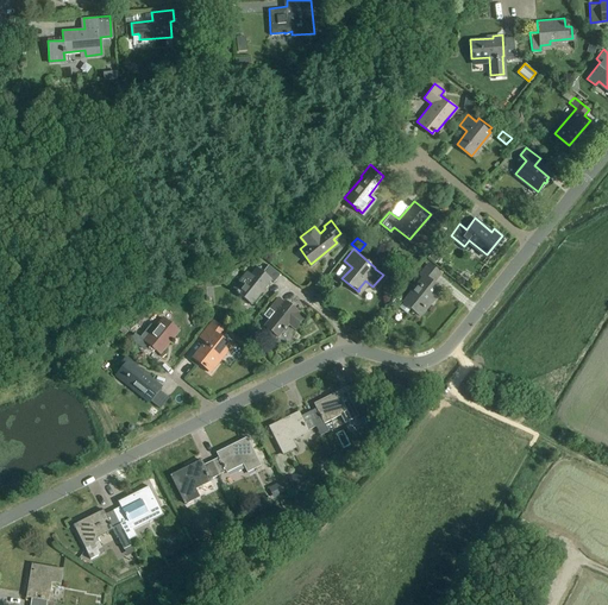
[(234,290),(237,292),(238,291),(251,302),(269,279),(271,282),(280,272),(268,263),(262,271),(256,266),(250,273),(246,270),(232,288),(236,290),(234,290)]
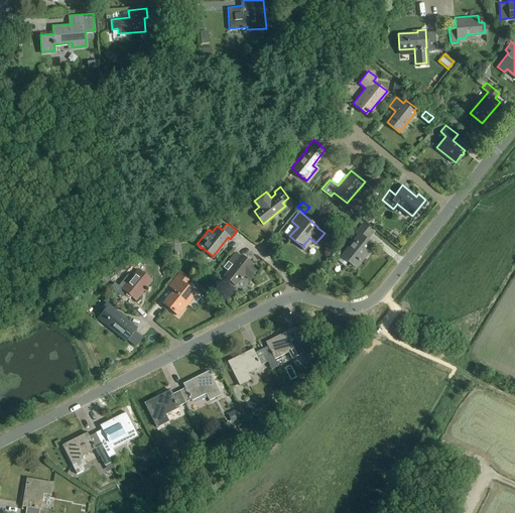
[(348,260),(355,266),(373,244),(366,239),(373,230),(363,223),(356,232),(359,234),(338,259),(344,264),(348,260)]
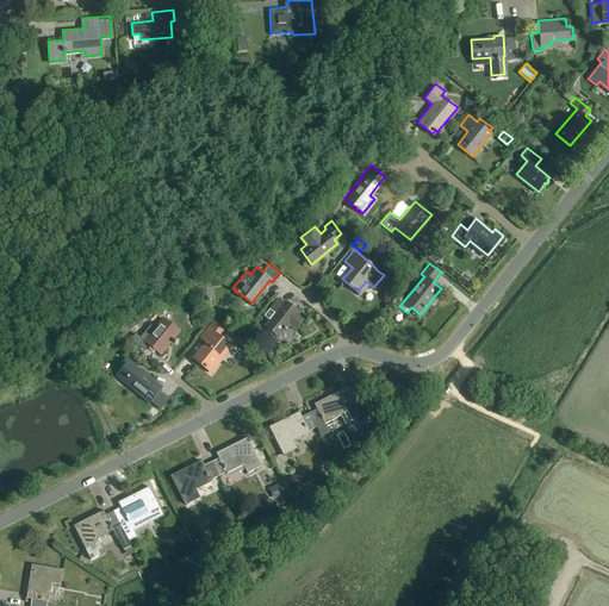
[(263,313),(263,314),(268,319),(263,324),(278,336),(289,323),(294,328),(304,316),(298,311),(284,299),(283,300),(278,297),(263,313)]
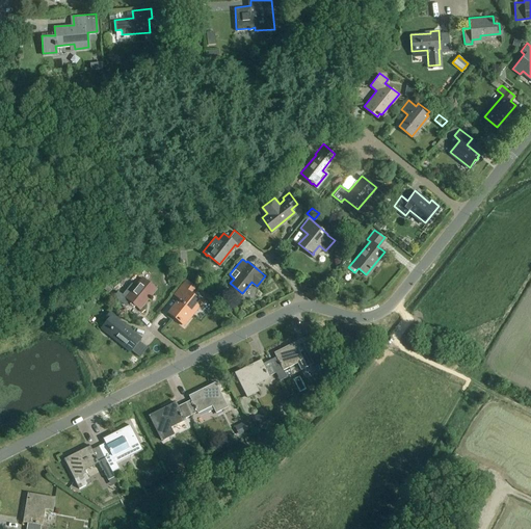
[(113,294),(123,302),(127,297),(139,308),(156,288),(141,276),(134,285),(131,282),(122,293),(117,289),(113,294)]
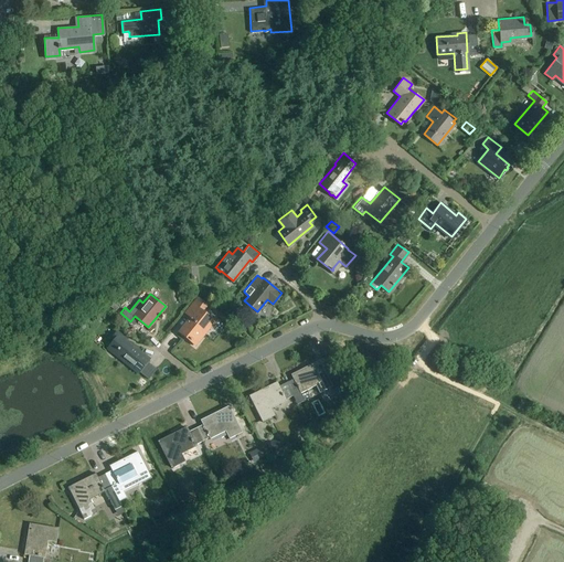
[(194,311),(179,331),(194,343),(213,320),(201,310),(205,304),(197,297),(189,307),(194,311)]
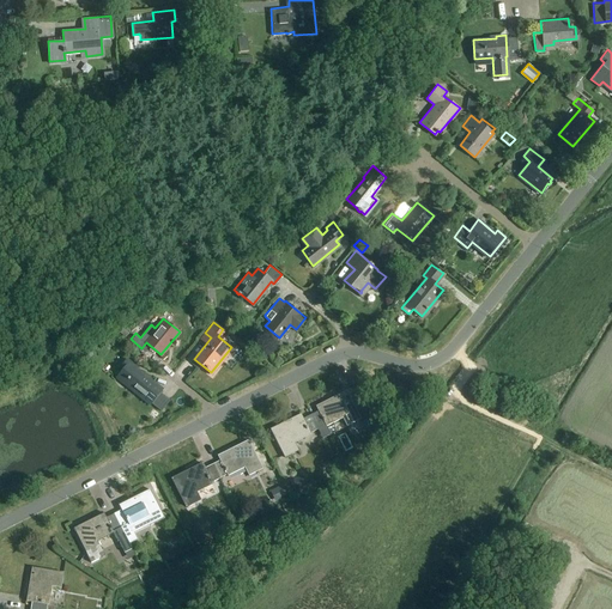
[(256,339),(248,333),(243,339),(250,345),(256,339)]
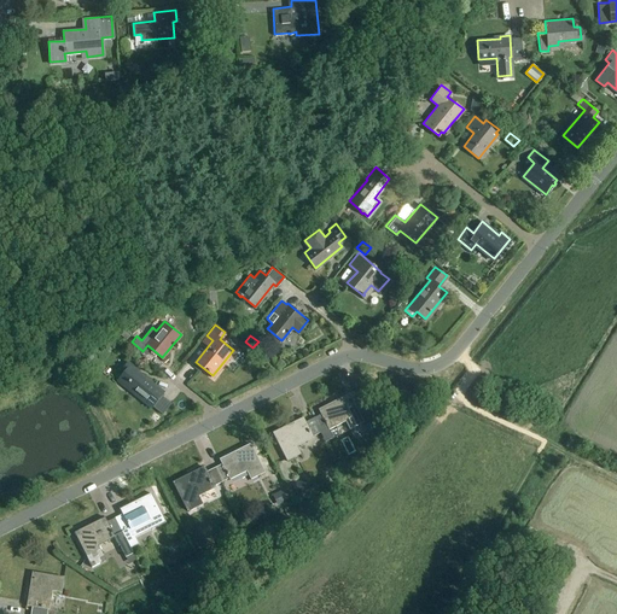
[(91,351),(80,356),(83,363),(94,358),(91,351)]
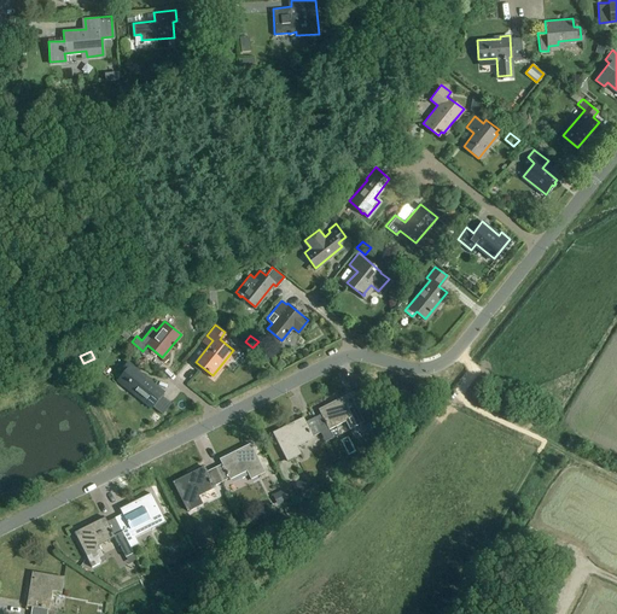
[(116,379),(150,407),(163,391),(129,363),(116,379)]
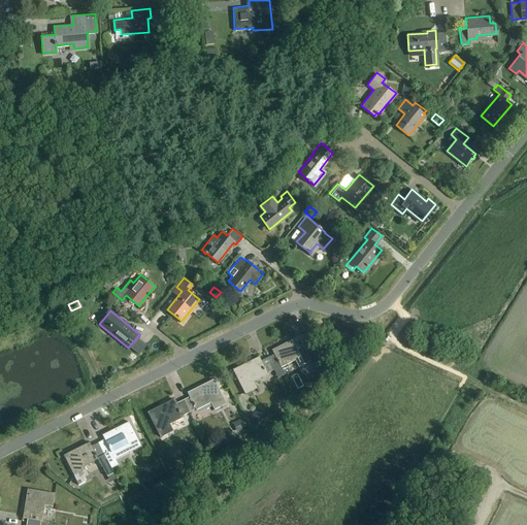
[(273,353),(267,356),(275,373),(280,371),(277,366),(280,364),(280,365),(294,358),(298,365),(309,359),(297,335),(271,349),(273,353)]
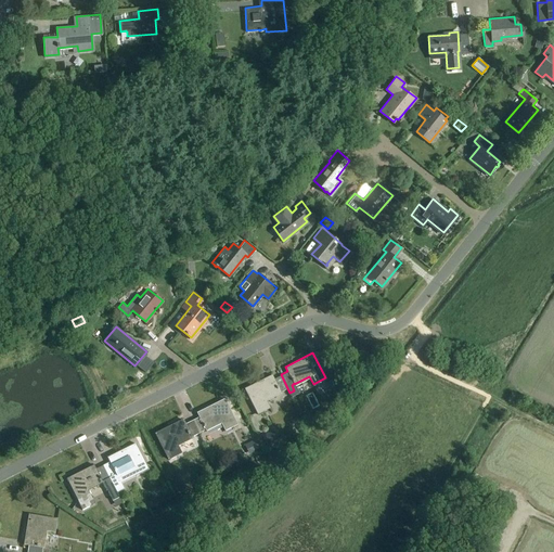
[(290,393),(281,374),(273,377),(271,373),(244,387),(257,413),(269,407),(266,399),(281,392),(280,390),(282,389),(285,396),(290,394),(290,393)]
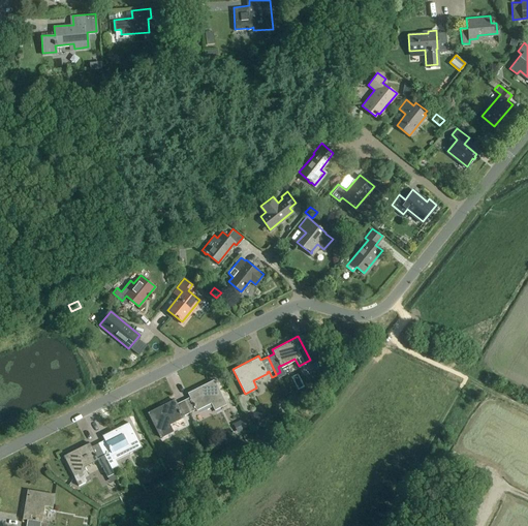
[(320,356),(314,359),(318,367),(324,364),(320,356)]
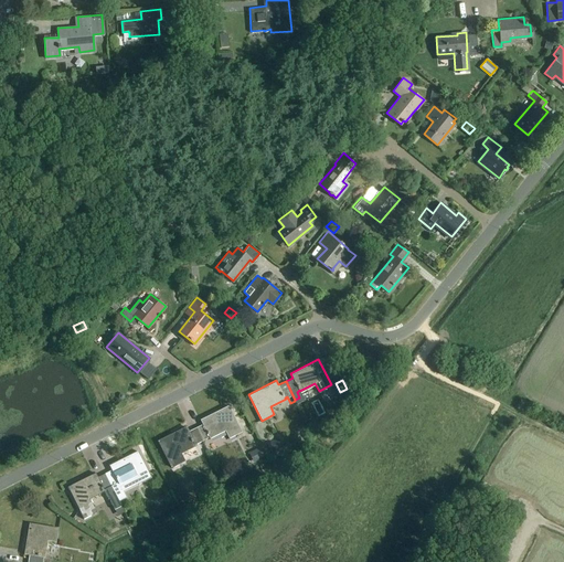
[(202,423),(195,426),(202,439),(209,436),(209,437),(224,430),(229,437),(241,431),(227,404),(200,419),(202,423)]
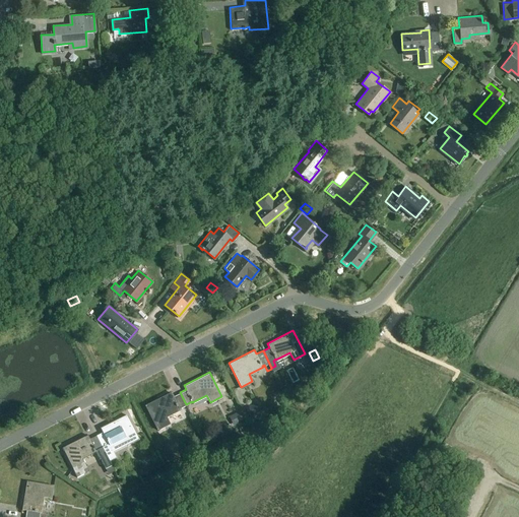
[(186,404),(180,392),(173,396),(171,391),(145,404),(157,429),(169,423),(166,415),(180,408),(179,407),(186,404)]
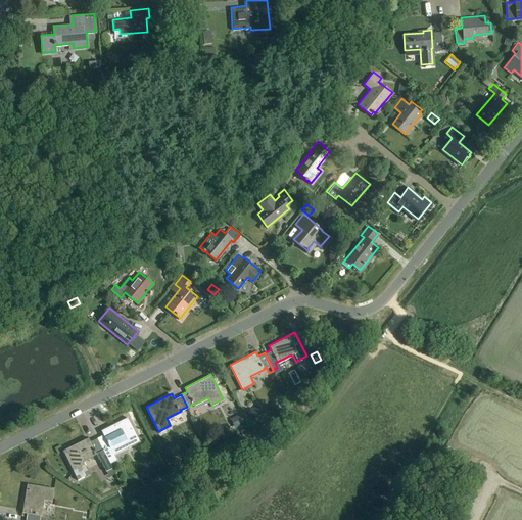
[(253,406),(247,409),(251,417),(257,414),(253,406)]
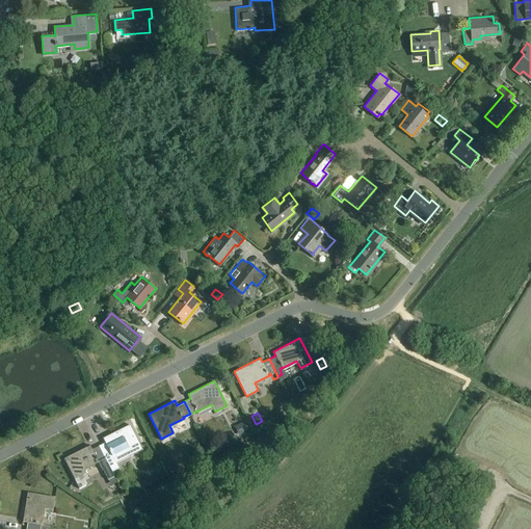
[(236,425),(240,432),(247,428),(243,421),(236,425)]
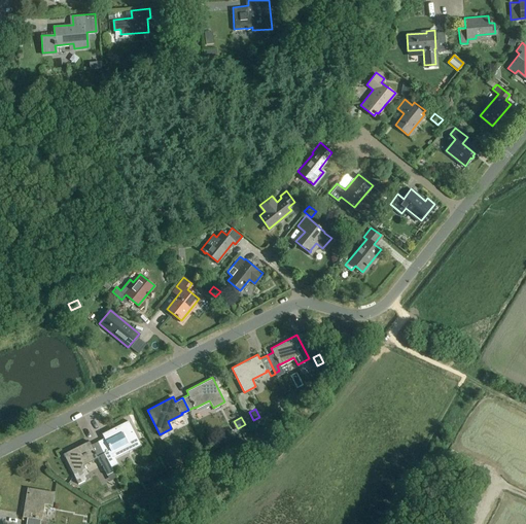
[(104,438),(98,441),(110,466),(117,462),(111,450),(125,443),(129,450),(140,444),(128,420),(102,432),(104,438)]
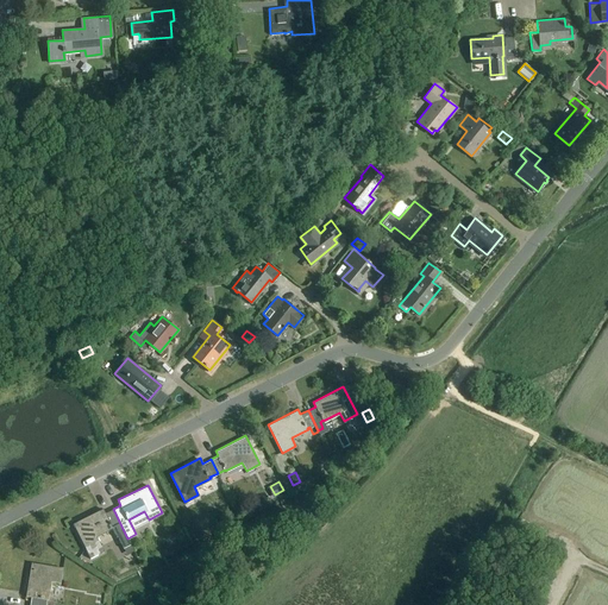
[(102,508),(71,523),(89,558),(98,553),(94,547),(100,543),(95,535),(112,528),(116,536),(117,535),(123,547),(131,543),(113,509),(105,512),(102,508)]
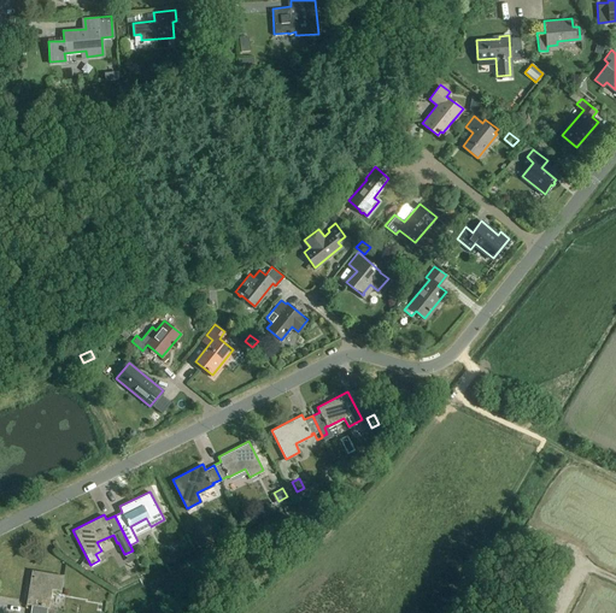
[(31,603),(30,612),(34,612),(45,612),(47,606),(48,606),(51,588),(60,589),(63,575),(31,569),(25,603),(31,603)]
